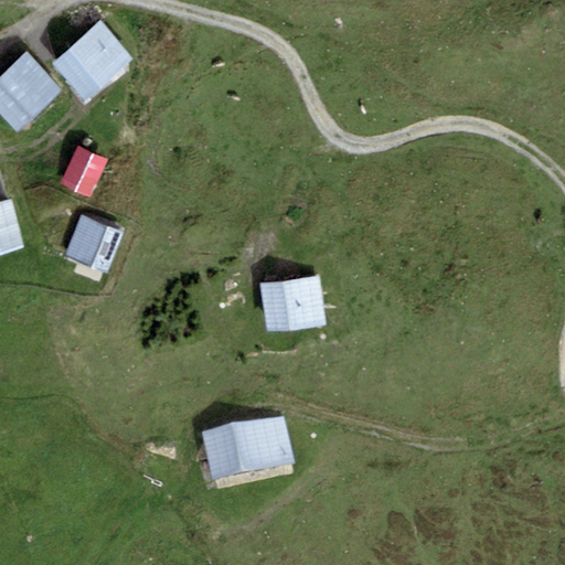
[(102,23),(54,63),(86,102),(134,61),(102,23)]
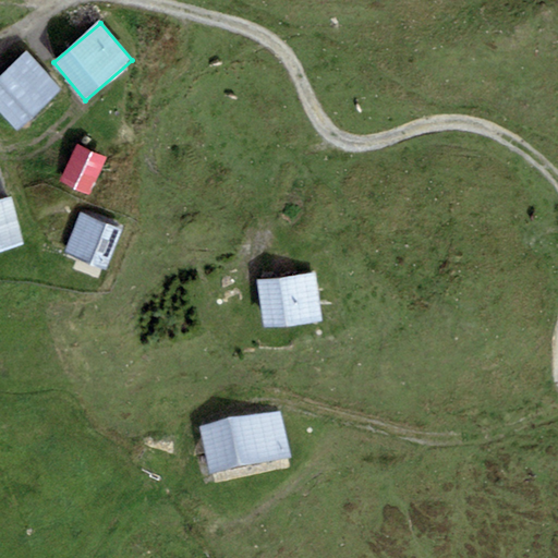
[(27,52),(0,77),(0,111),(19,132),(63,92),(27,52)]
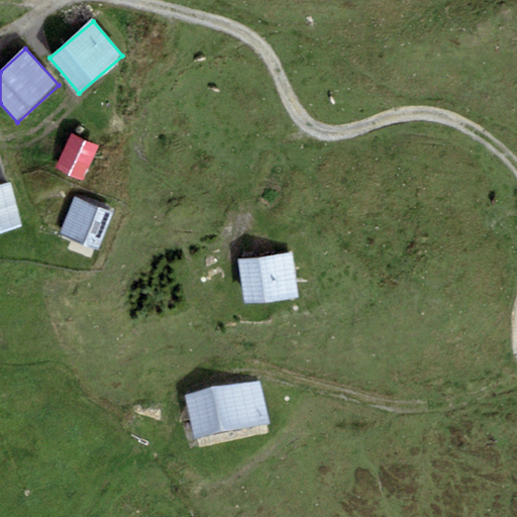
[(100,146),(72,133),(56,170),(83,182),(100,146)]
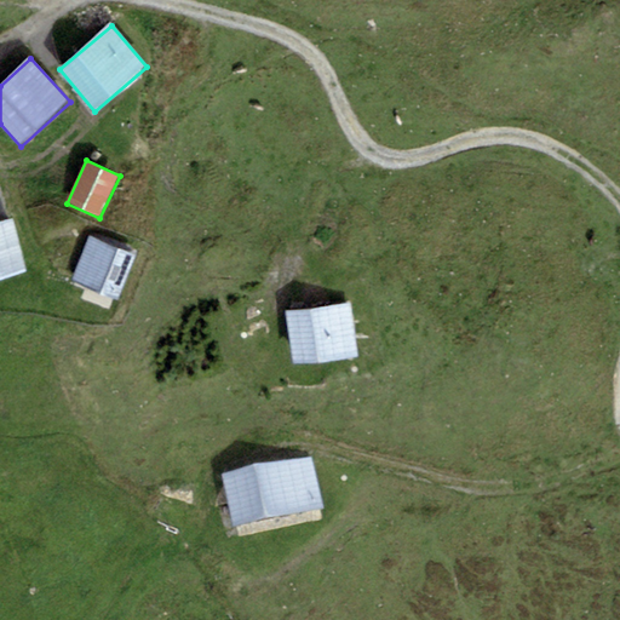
[(13,222),(0,224),(0,279),(24,275),(13,222)]
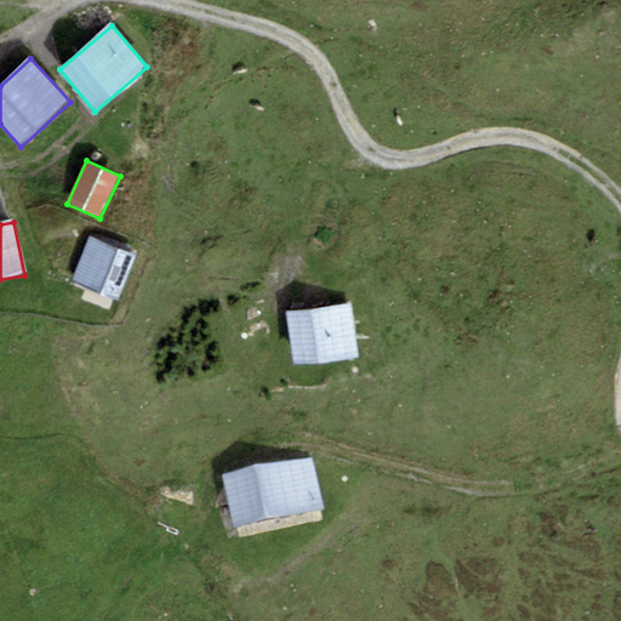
[(136,257),(91,238),(73,281),(118,300),(136,257)]
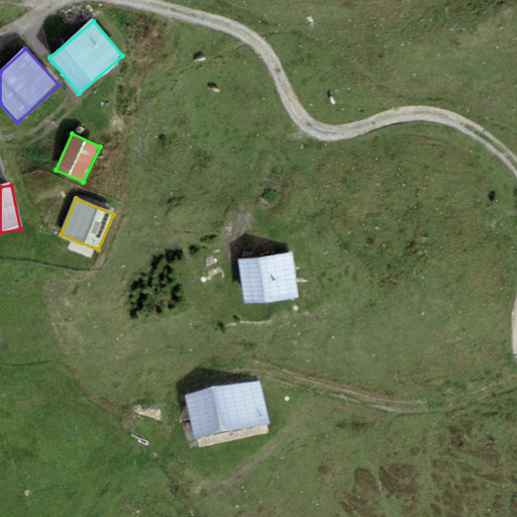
[(292,253),(239,260),(244,303),(298,296),(292,253)]
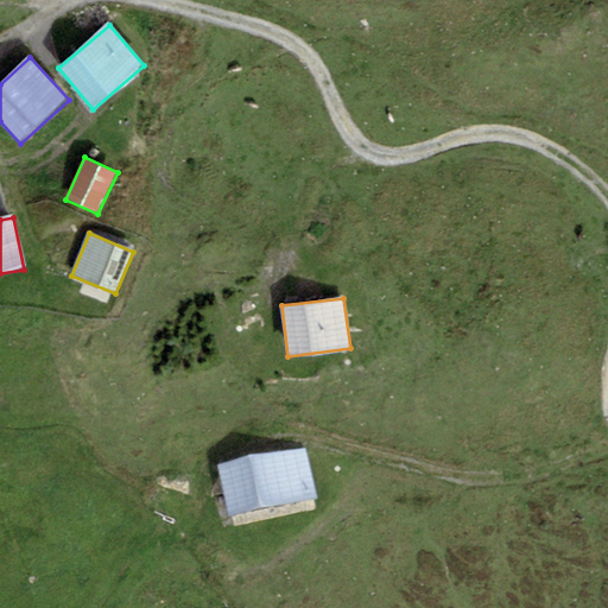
[(305,449),(216,466),(226,514),(314,499),(305,449)]
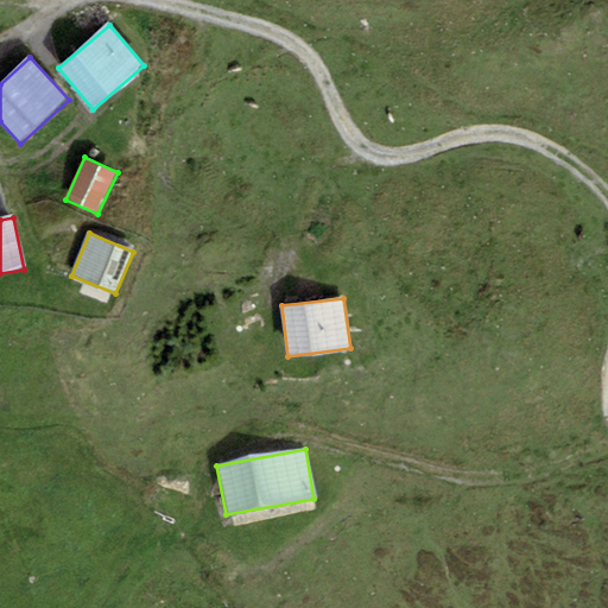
All buildings are outlined.
